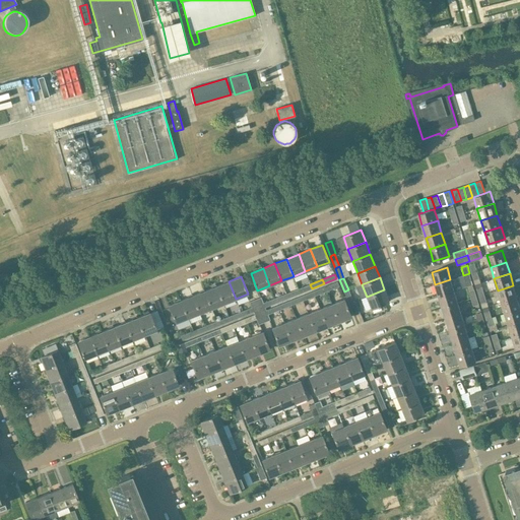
[(454,291),(450,279),(435,284),(439,296),(454,291)]
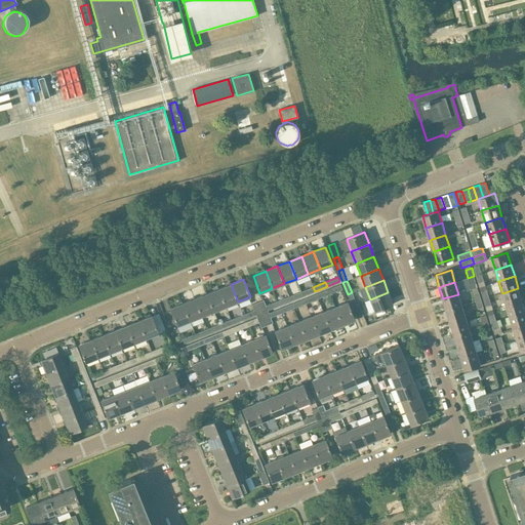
[(231,284),(219,289),(226,306),(238,301),(231,284)]
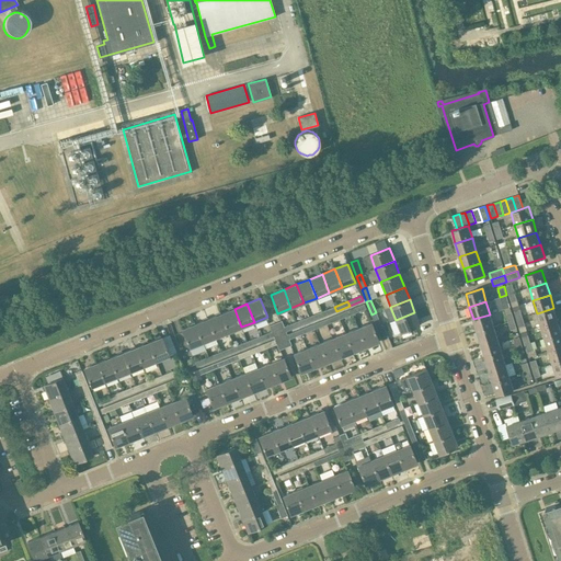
[(364,304),(351,309),(353,313),(365,308),(364,304)]
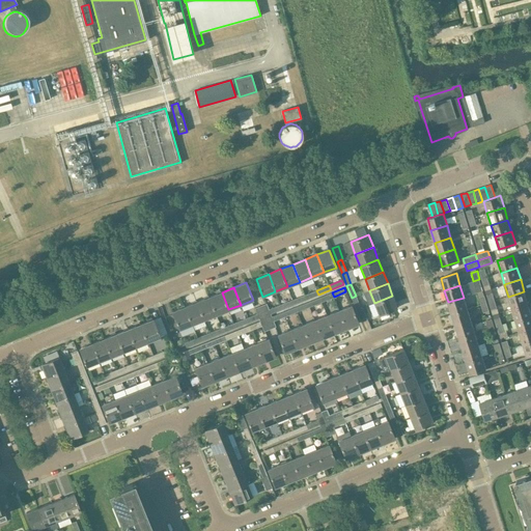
[(305,295),(306,299),(318,295),(316,290),(305,295)]
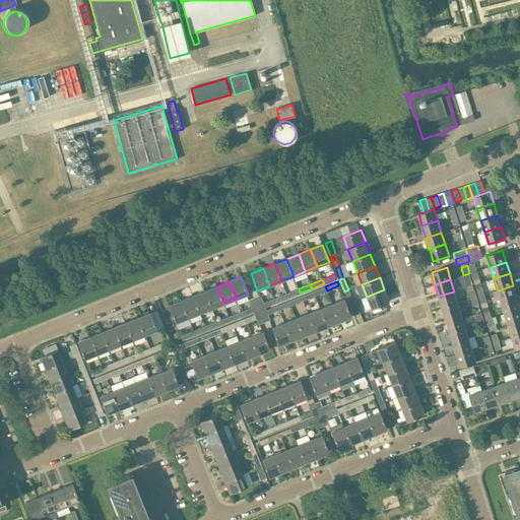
[(513,285),(498,290),(501,302),(517,297),(513,285)]
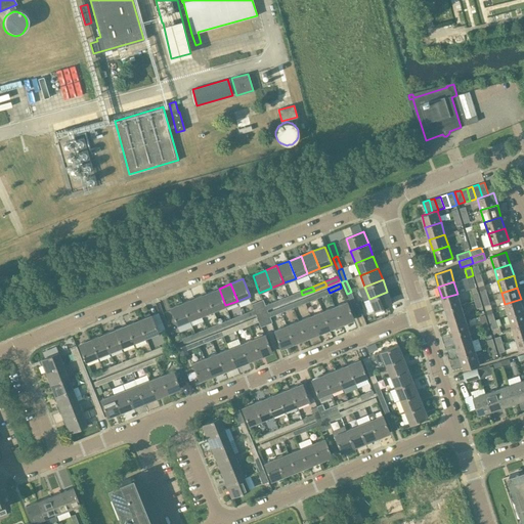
[(219,289),(207,293),(214,310),(225,305),(219,289)]
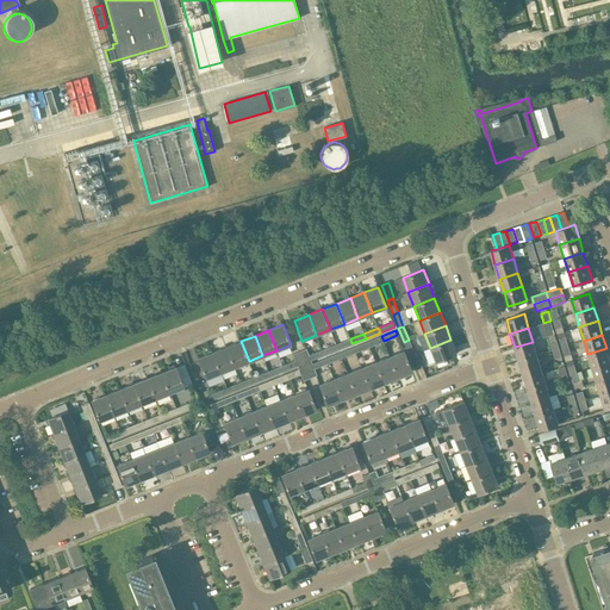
[(384,341),(381,336),(367,342),(369,347),(384,341)]
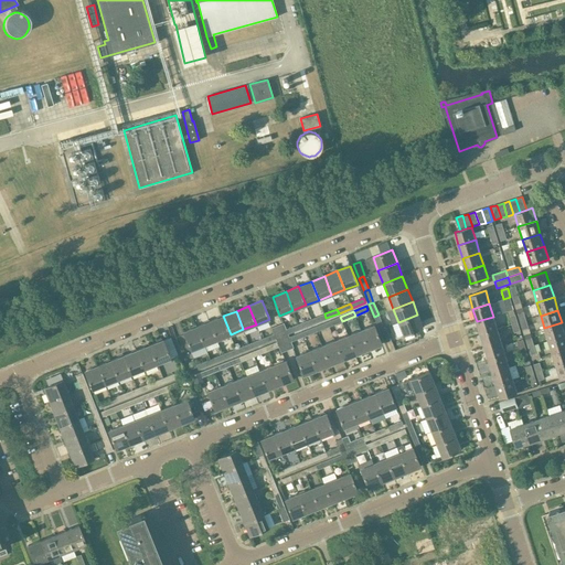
[(524,311),(518,313),(520,321),(526,320),(524,311)]
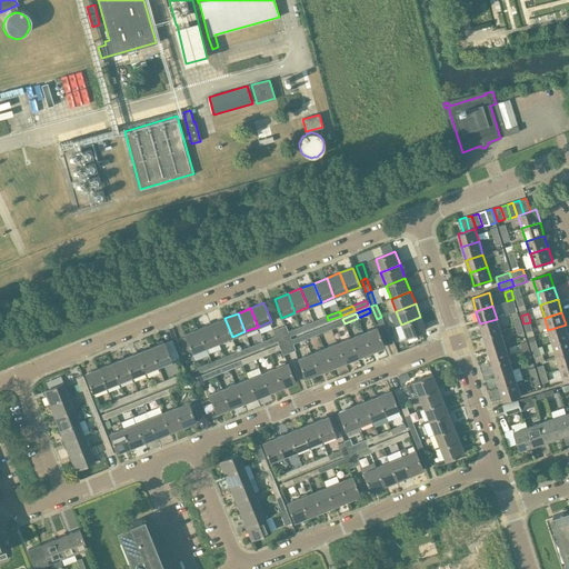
[(327,316),(313,321),(316,326),(328,320),(327,316)]
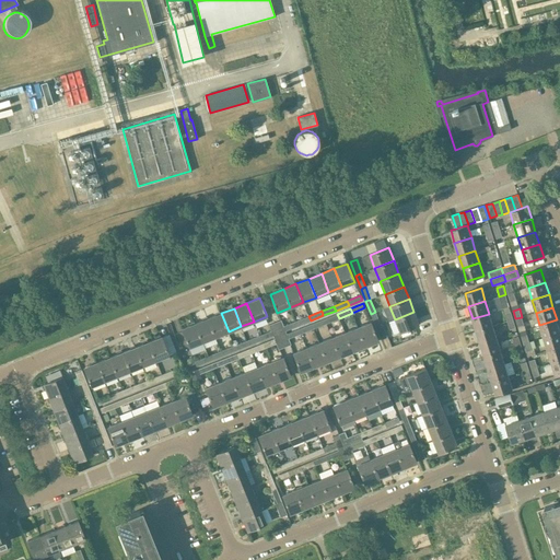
[(511,311),(504,313),(508,322),(513,319),(511,311)]
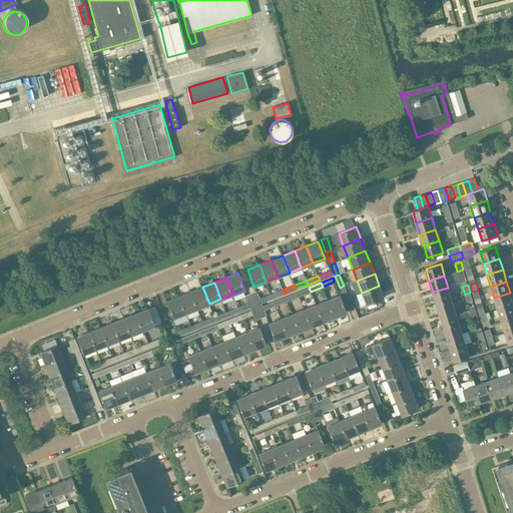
[(344,286),(340,288),(345,300),(349,298),(344,286)]
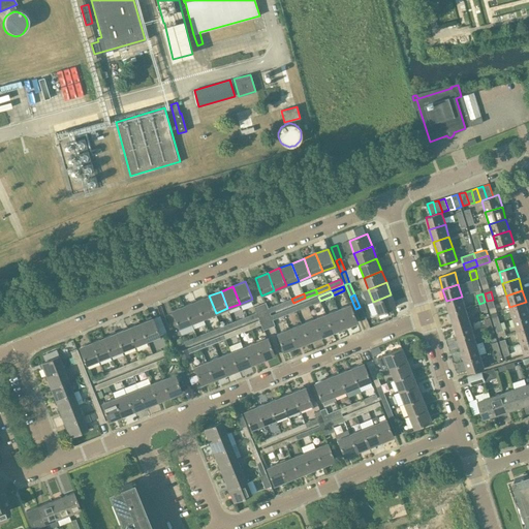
[(378,314),(396,307),(391,294),(373,302),(378,314)]
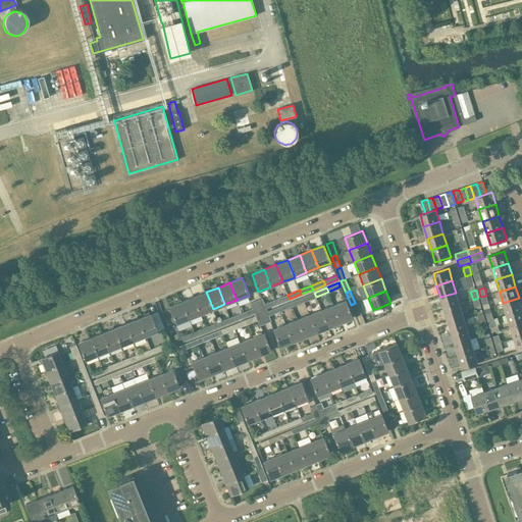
[(206,292),(194,297),(201,314),(213,309),(206,292)]
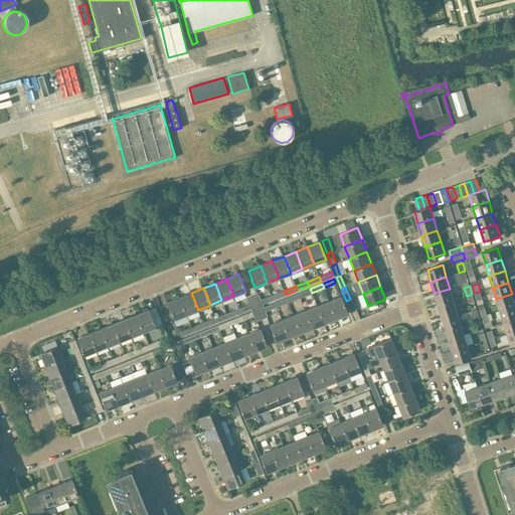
[(299,293),(300,297),(312,293),(310,289),(299,293)]
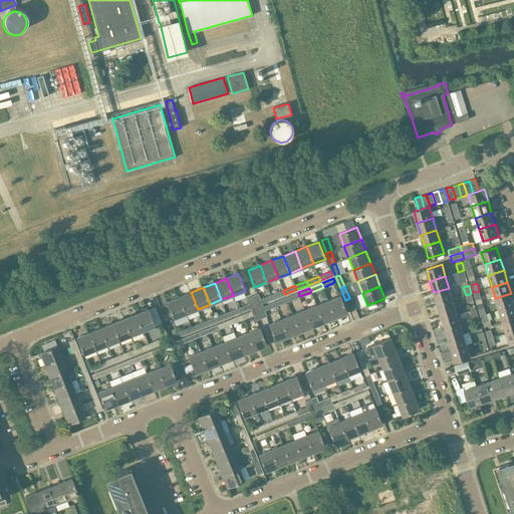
[(453,299),(449,288),(434,292),(438,304),(453,299)]
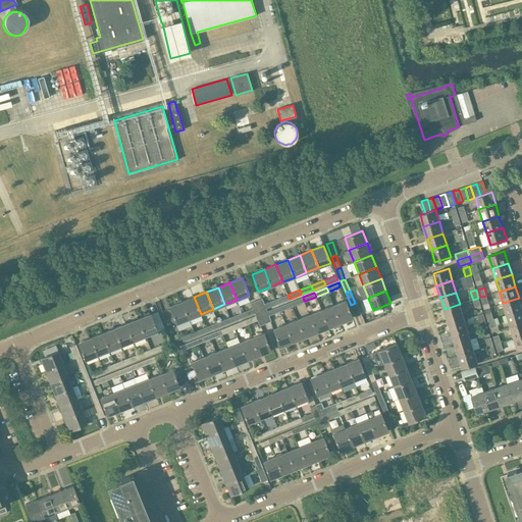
[(276,300),(277,304),(290,299),(288,295),(276,300)]
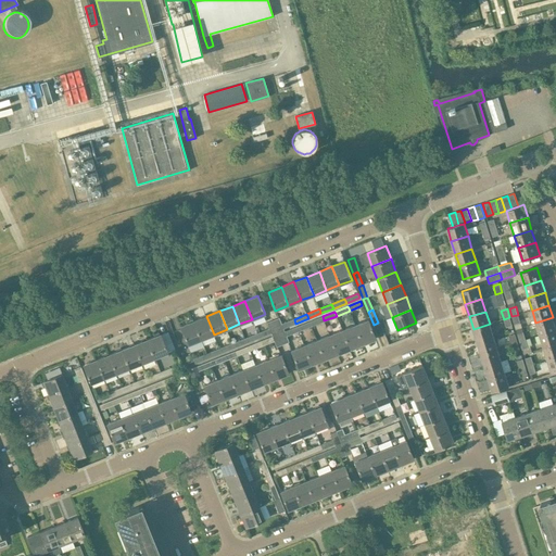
[(206,316),(193,321),(201,339),(214,335),(206,316)]
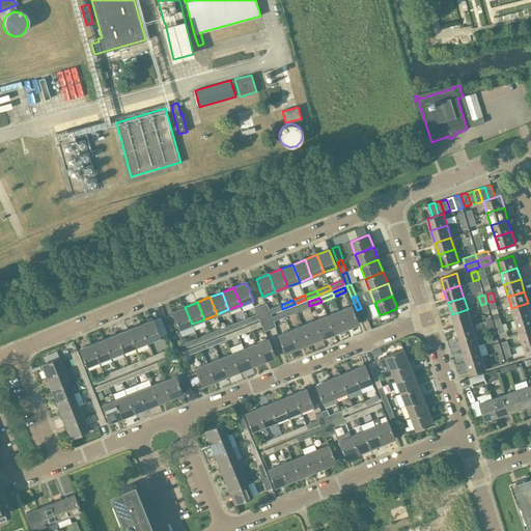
[(308,302),(296,307),(298,311),(309,306),(308,302)]
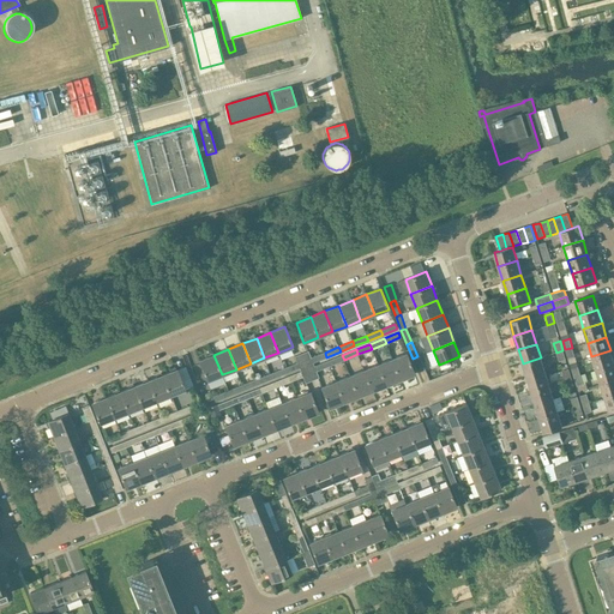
[(313,362),(311,357),(308,350),(301,354),(306,367),(313,365),(313,362)]
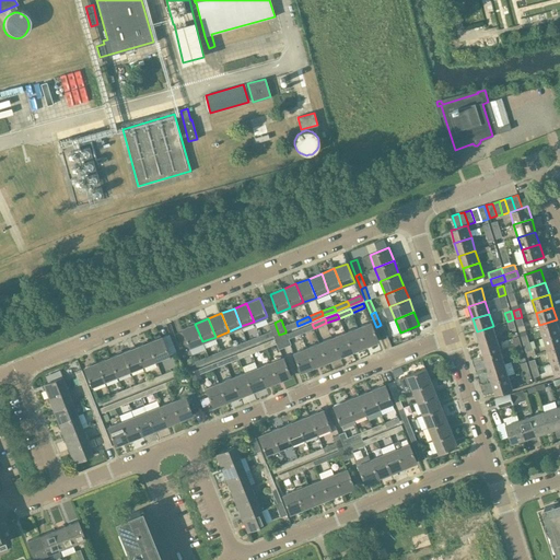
[(559,331),(559,330),(557,319),(539,325),(544,338),(559,331)]
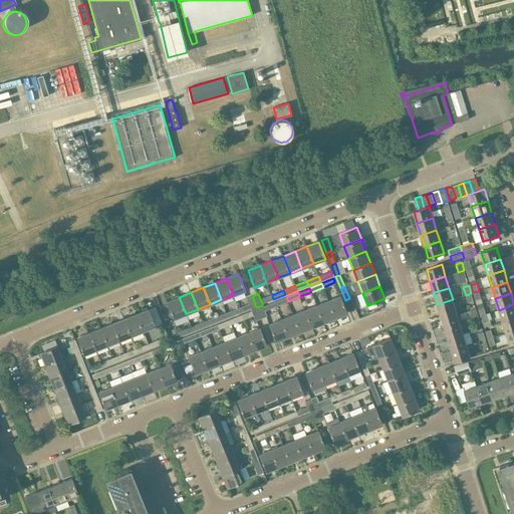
[(273,299),(272,295),(260,299),(262,303),(273,299)]
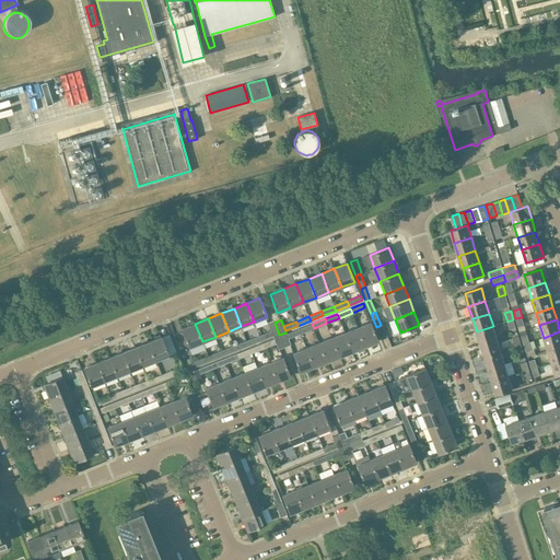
[(271,331),(272,336),(273,337),(279,335),(275,323),(269,325),(271,331)]
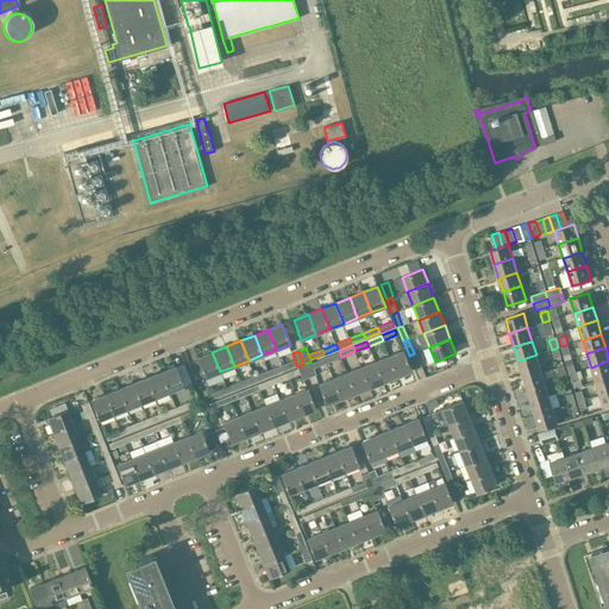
[(403,351),(389,357),(397,377),(412,371),(403,351)]
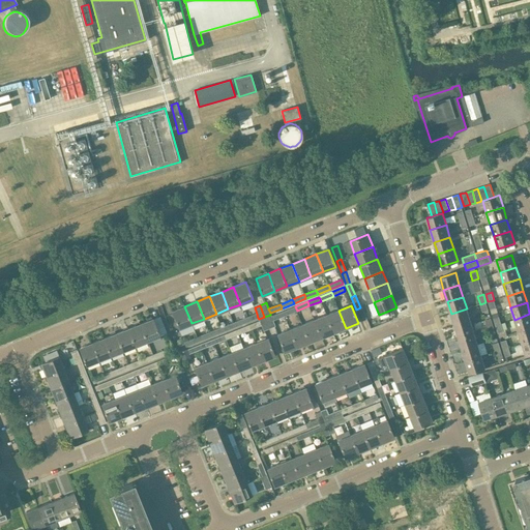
[(172,312),(179,328),(192,323),(184,306),(172,312)]
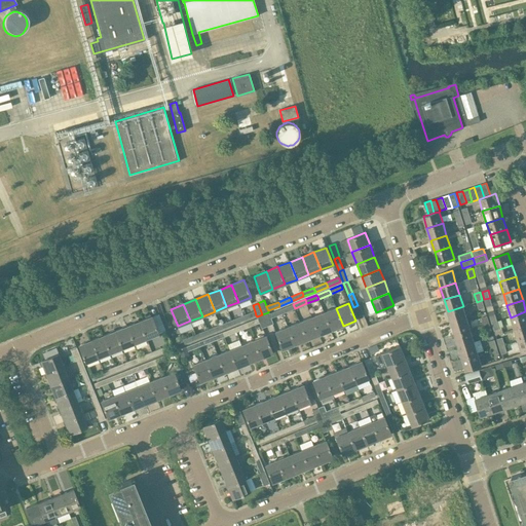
[(280,309),(283,313),(295,308),(293,304),(280,309)]
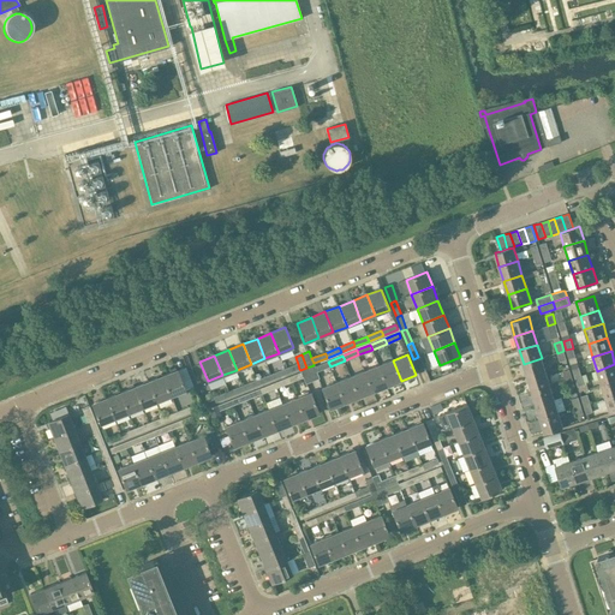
[(418,357),(413,359),(418,372),(425,370),(419,357),(419,356),(418,357)]
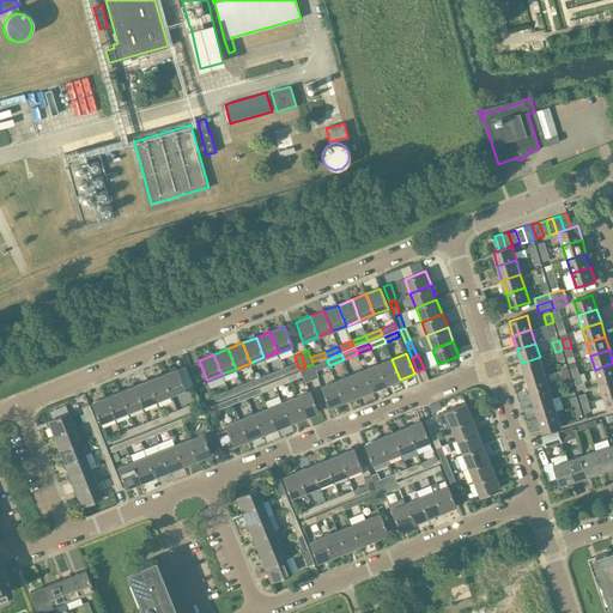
[(540,357),(522,363),(526,376),(544,370),(540,357)]
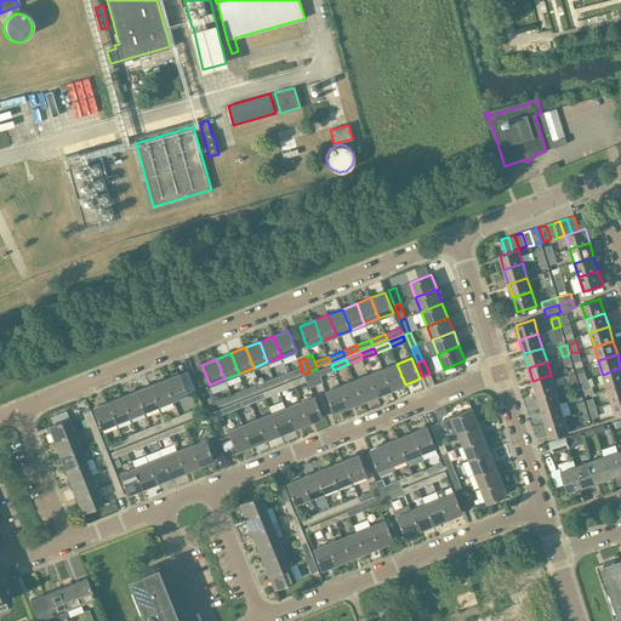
[(397,364),(382,369),(391,389),(405,385),(397,364)]
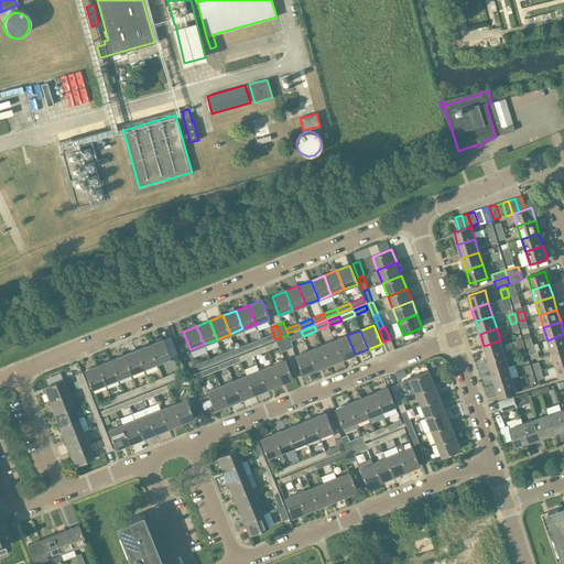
[(301,332),(289,336),(291,340),(303,336),(301,332)]
